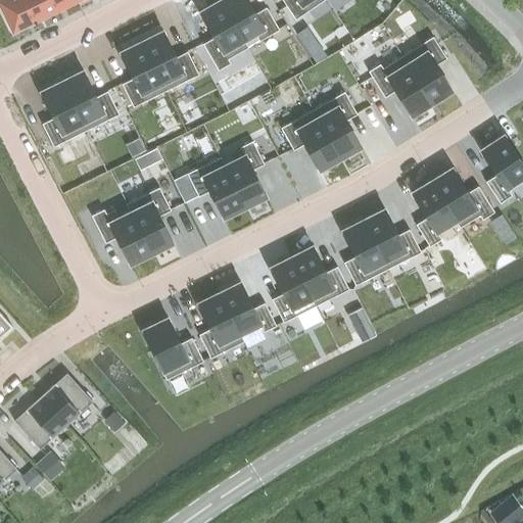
[(22,0),(0,0),(0,7),(11,30),(33,19),(22,0)]
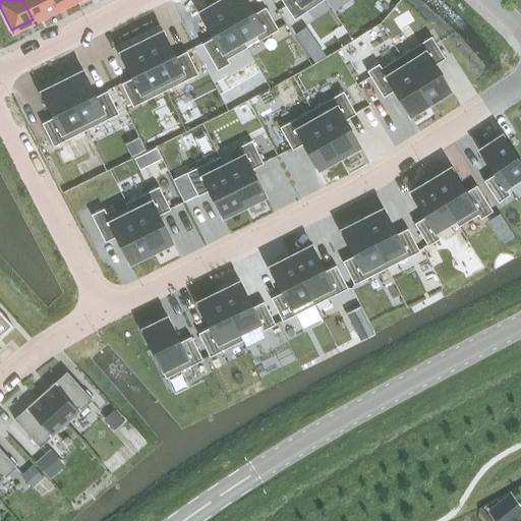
[(49,0),(22,0),(33,19),(54,9),(49,0)]
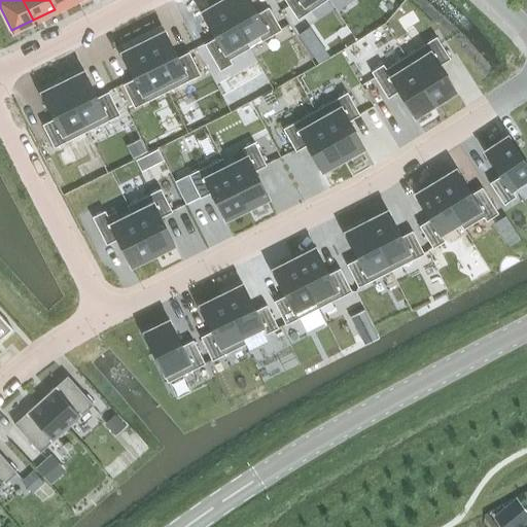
[(49,0),(55,9),(72,0),(49,0)]
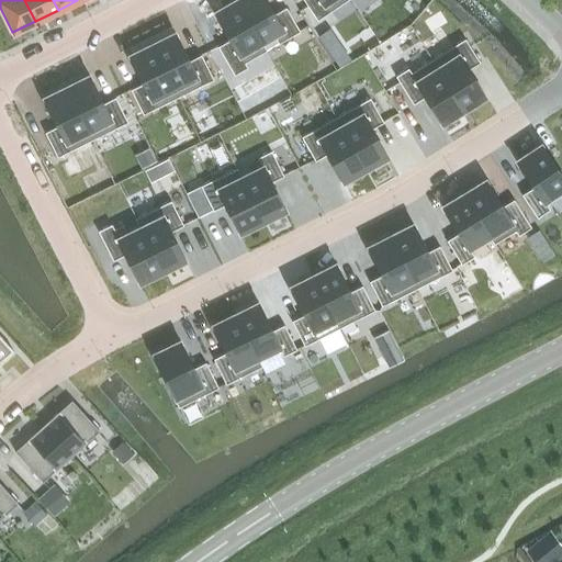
[(235,0),(228,0),(211,11),(227,40),(216,46),(229,70),(243,63),(239,56),(260,44),(235,0)]
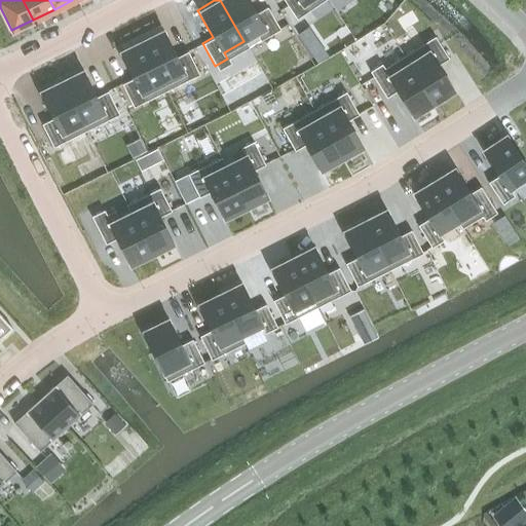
[(248,0),(220,0),(243,41),(263,30),(267,36),(279,29),(266,6),(256,12),(248,0)]
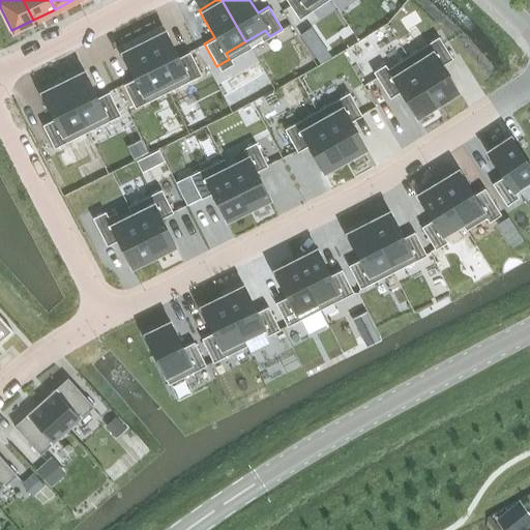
[(285,0),(297,19),(310,11),(305,5),(313,0),(285,0)]
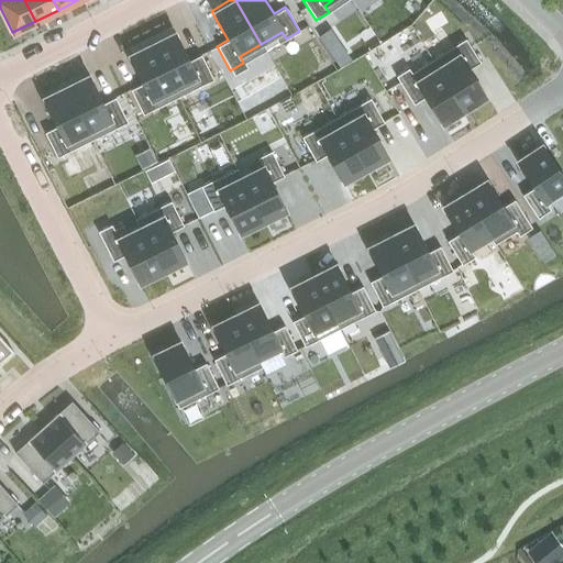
[(329,29),(317,36),(324,47),(337,41),(329,29)]
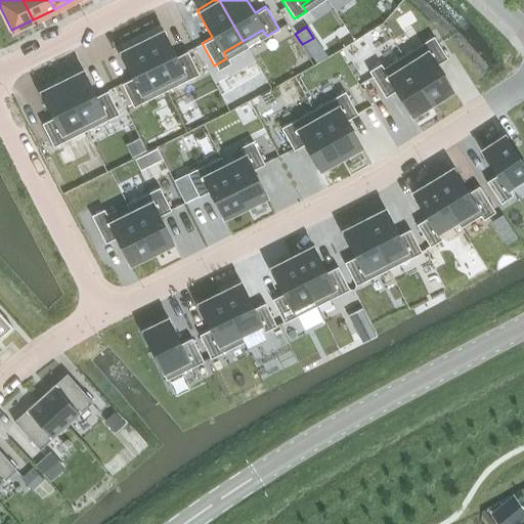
[(162,29),(139,39),(162,84),(181,75),(184,81),(198,75),(186,51),(175,56),(162,29)]
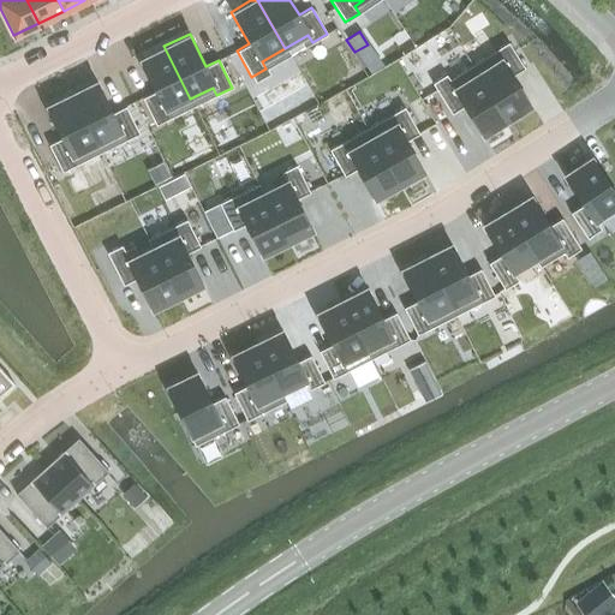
[(499,58),(476,72),(507,121),(531,107),(512,76),(524,67),(508,42),(494,51),(499,58)]
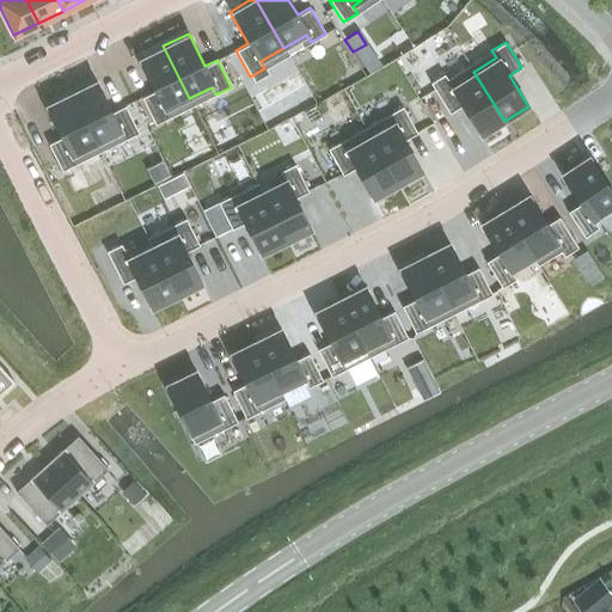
[(163,46),(138,59),(153,91),(140,98),(153,124),(169,117),(165,110),(189,98),(163,46)]
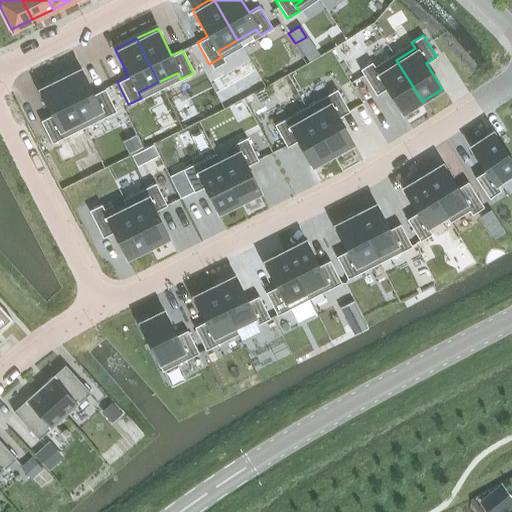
[(374,66),(362,73),(375,94),(385,88),(402,114),(422,101),(396,60),(377,71),(374,66)]
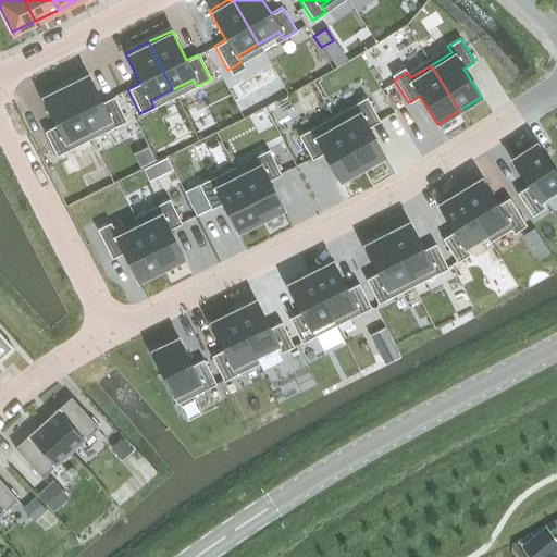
[(87,72),(63,84),(87,132),(108,121),(112,127),(125,121),(113,96),(101,102),(87,72)]
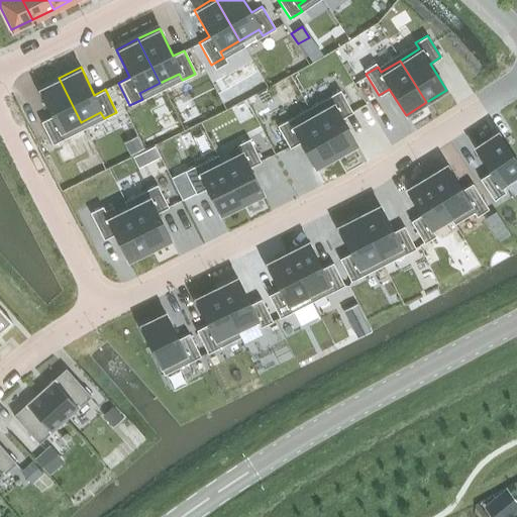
[(59,78),(37,88),(50,116),(39,121),(50,144),(64,138),(61,132),(81,122),(59,78)]
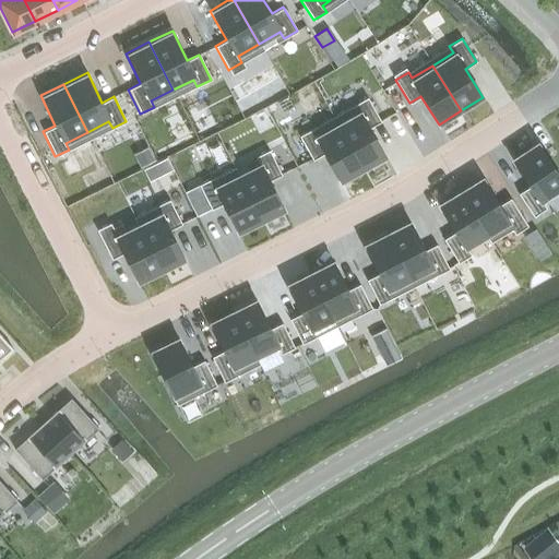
[(237,100),(246,118),(259,110),(250,93),(237,100)]
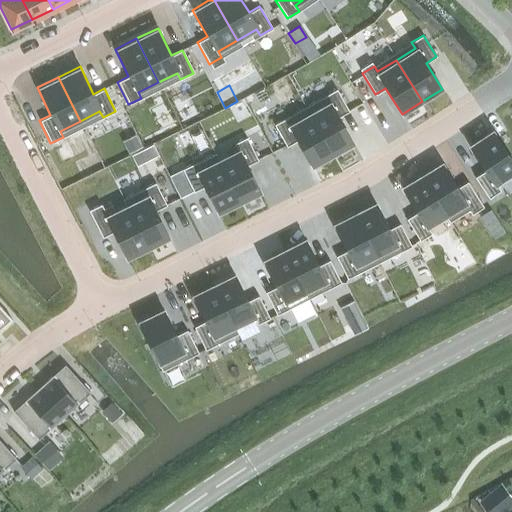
[(269,96),(264,87),(253,93),(259,102),(269,96)]
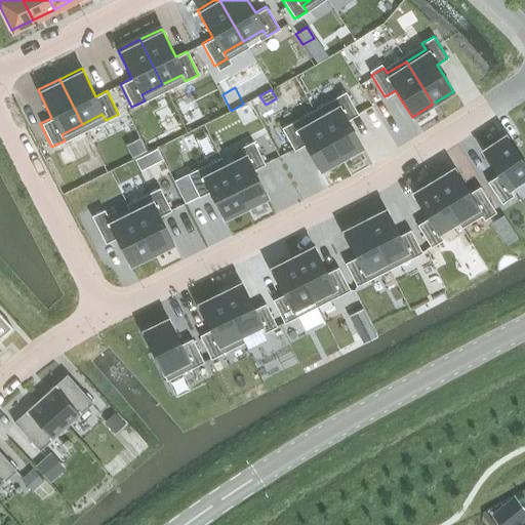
[(335,105),(316,116),(340,159),(362,147),(347,120),(357,114),(345,91),(332,98),(335,105)]
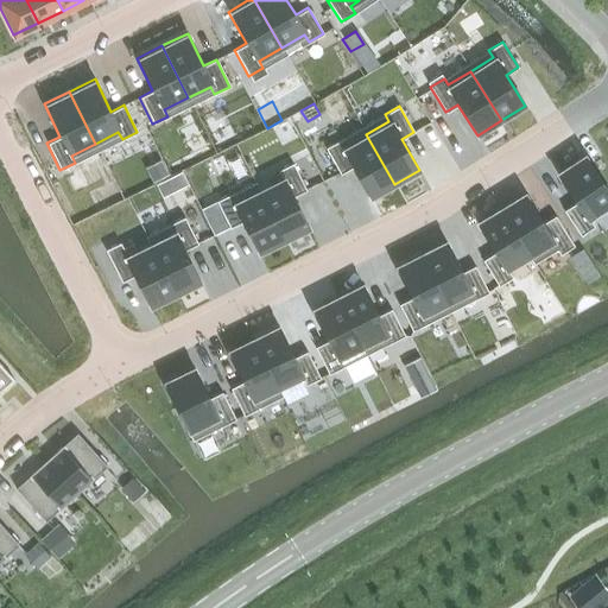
[(339,140),(324,147),(340,173),(352,166),(369,198),(394,184),(366,134),(343,146),(339,140)]
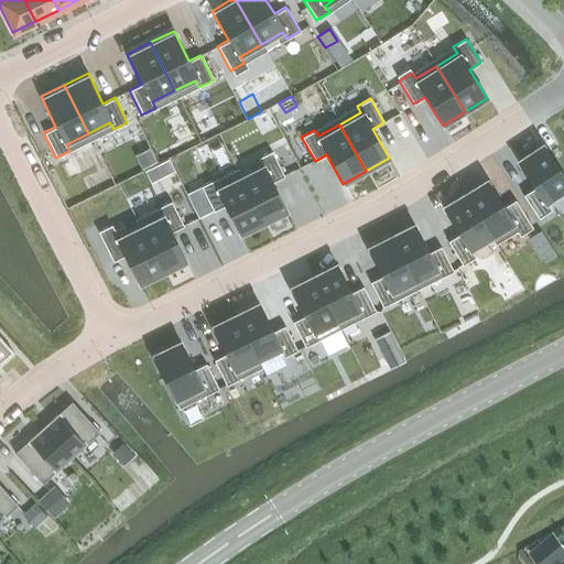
[(563,175),(543,142),(518,159),(533,185),(522,192),(537,215),(549,207),(543,198),(563,185),(563,175)]
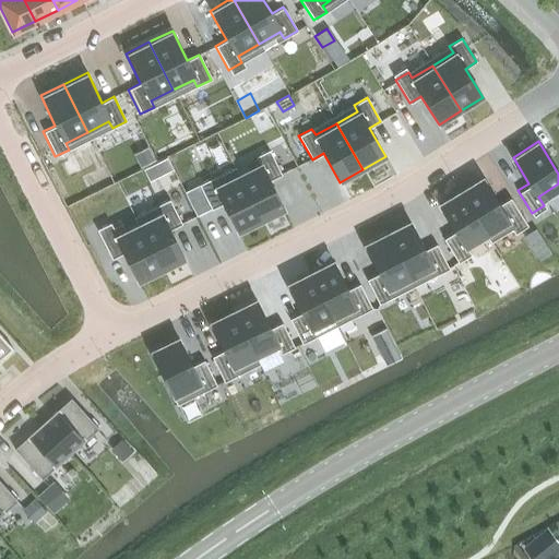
[(258,163),(237,174),(260,222),(284,211),(269,180),(281,175),(269,150),(254,156),(258,163)]
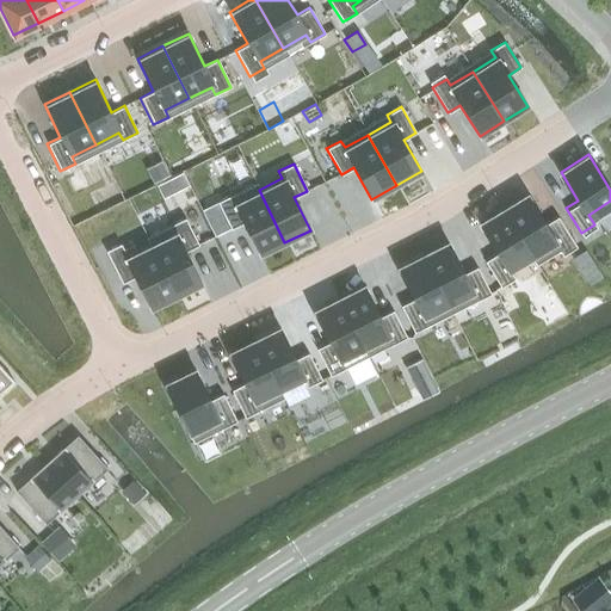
[(232,195),(216,202),(230,229),(242,222),(259,255),(284,242),(259,190),(235,202),(232,195)]
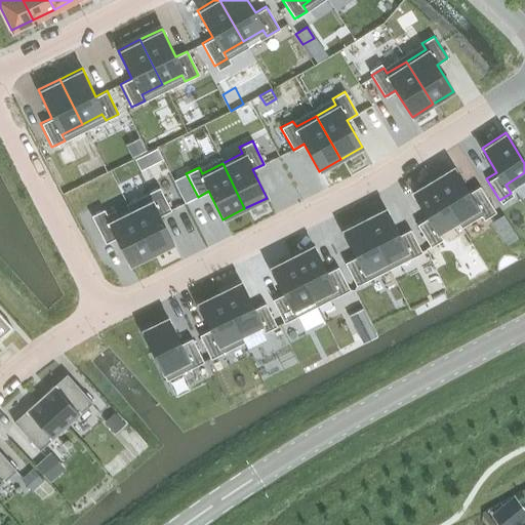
[(453,168),(433,180),(460,227),(480,215),(483,219),(494,212),(479,186),(468,193),(453,168)]
